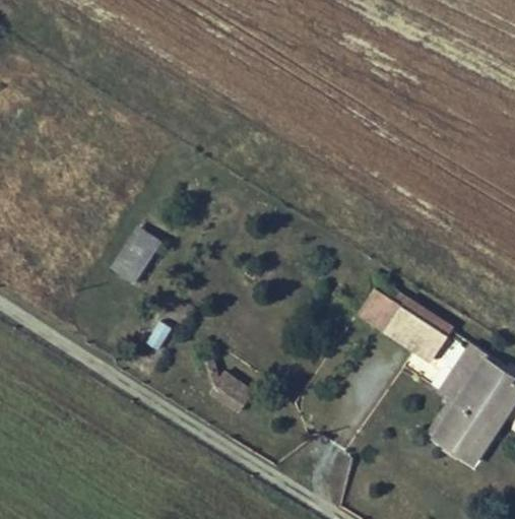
[(134,229),(111,264),(126,274),(149,238),(134,229)]
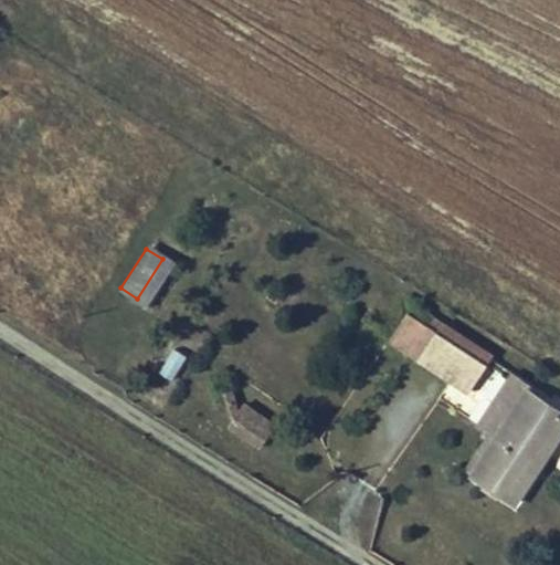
[(418,323),(402,348),(445,376),(465,388),(483,362),(418,323)]
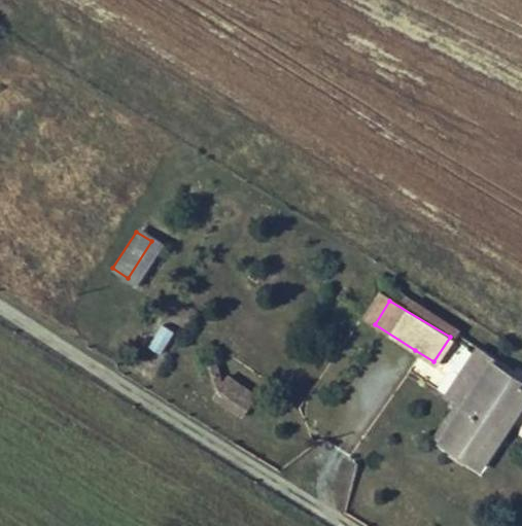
[(415,350),(375,324),(371,328),(431,365),(433,361),(415,350)]
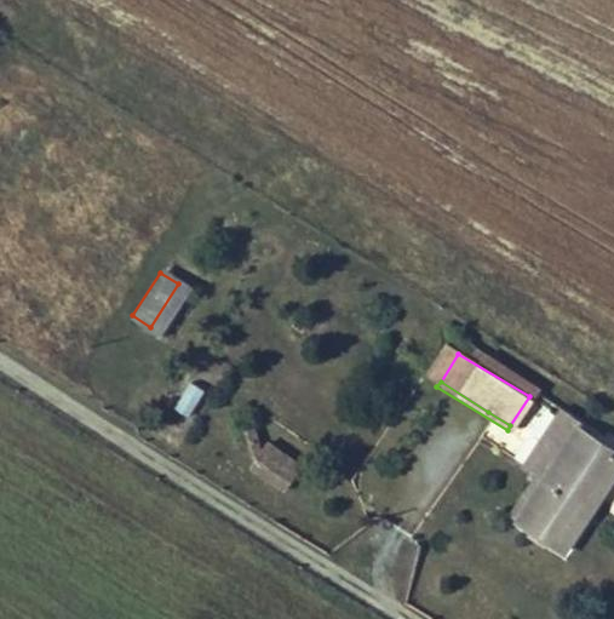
[(176,383),(165,412),(185,419),(196,391),(176,383)]
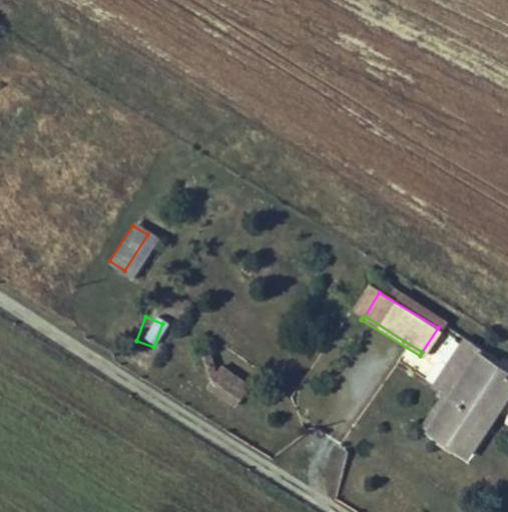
[(464,339),(446,367),(463,377),(477,355),(482,348),(464,339)]
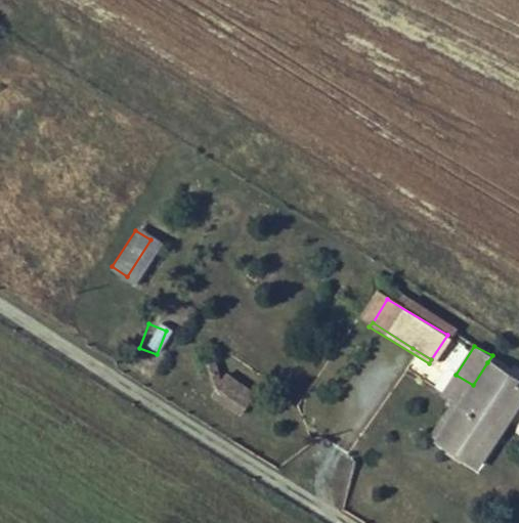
[(518,381),(487,362),(473,385),(515,412),(518,405),(518,381)]
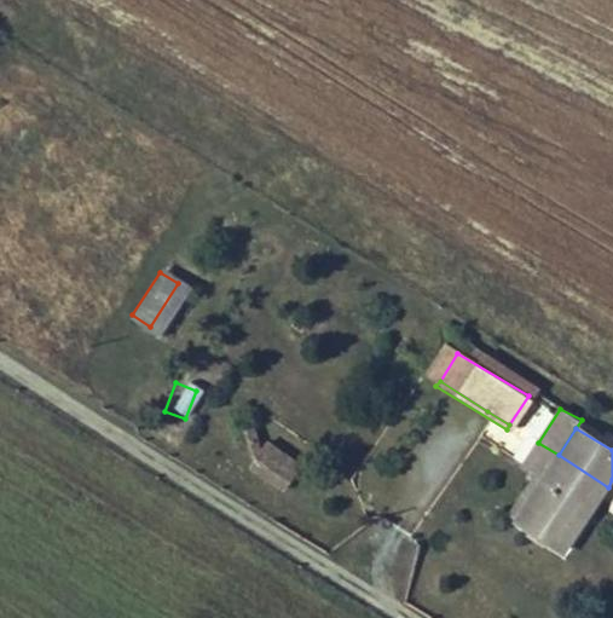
[(294,462),(260,440),(242,469),(277,491),(294,462)]
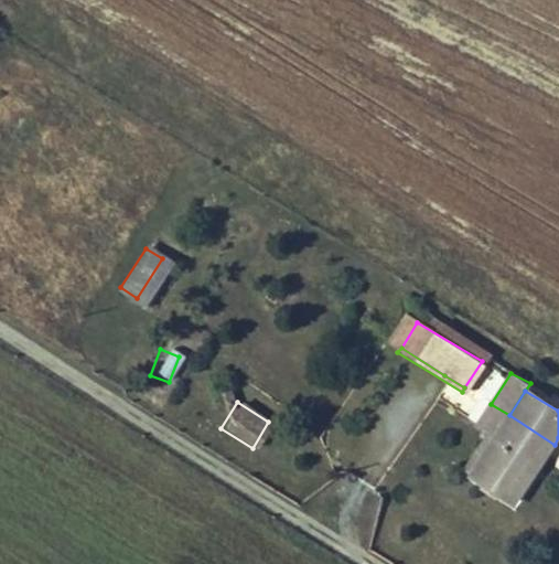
[(491,404),(474,429),(492,440),(509,415),(491,404)]
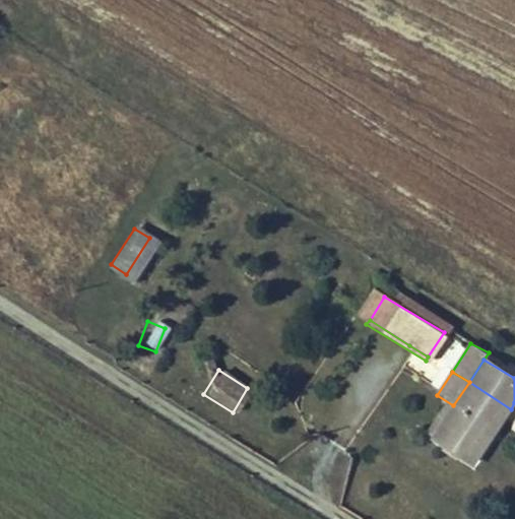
[(469,382),(453,405),(496,433),(511,409),(469,382)]
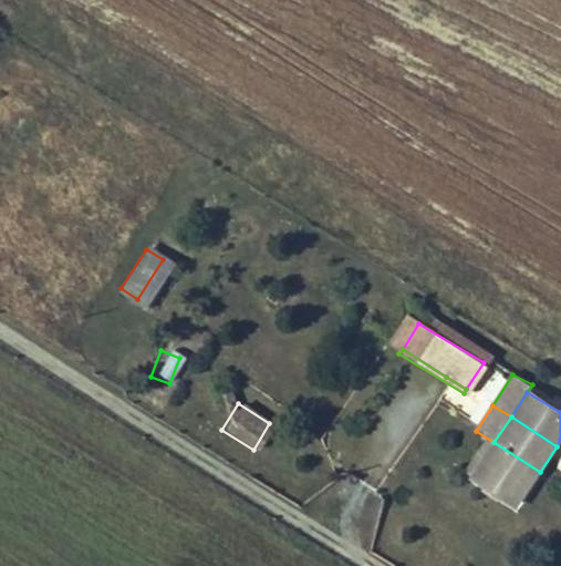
[(540,472),(494,442),(468,481),(513,511),(540,472)]
